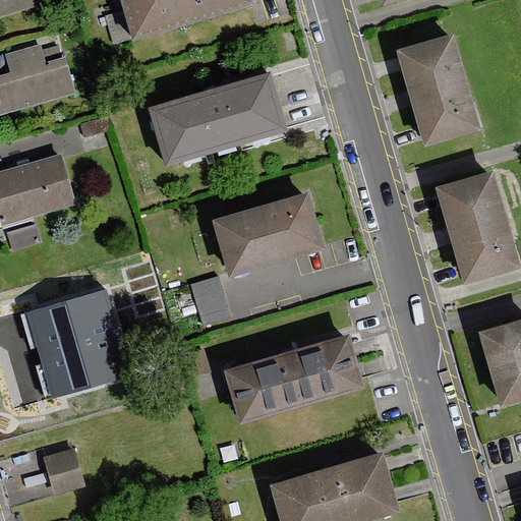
[(0,0),(0,14),(48,0),(0,0)]
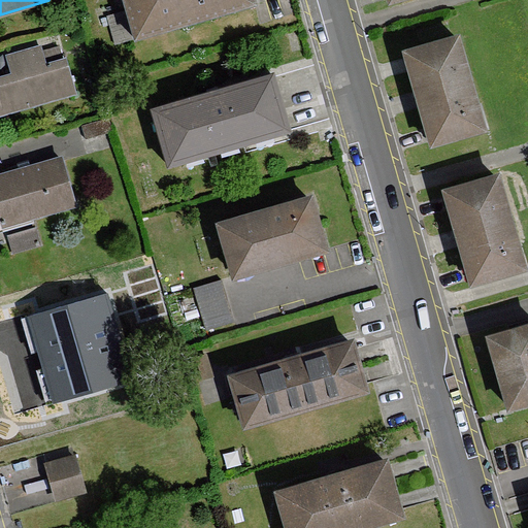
[(253,0),(124,0),(137,40),(254,4),(253,0)]
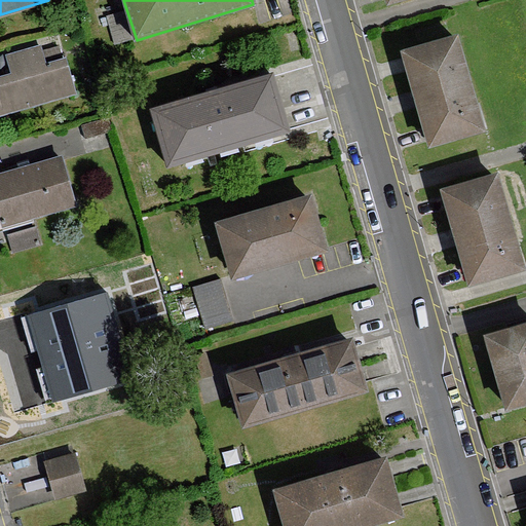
[(456,35),(401,51),(429,146),(484,129),(456,35)]
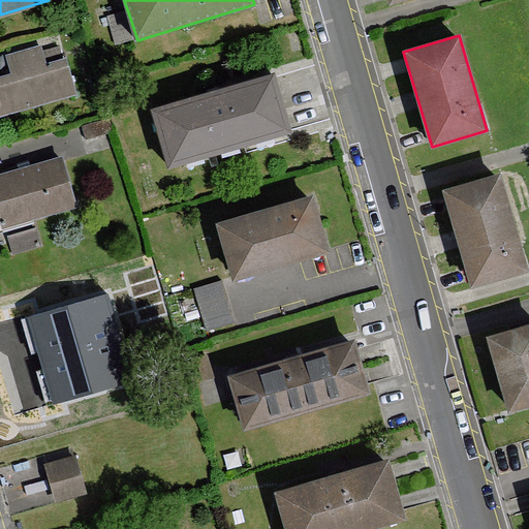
[(7,56),(12,73),(0,76),(0,115),(74,94),(64,58),(43,64),(39,47),(7,56)]
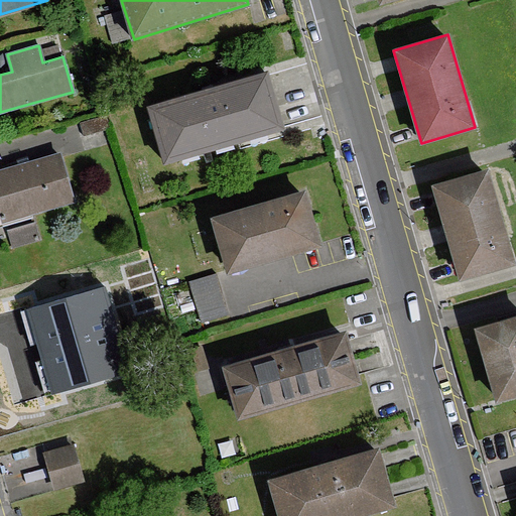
[(267,72),(147,106),(164,163),(284,128),(267,72)]
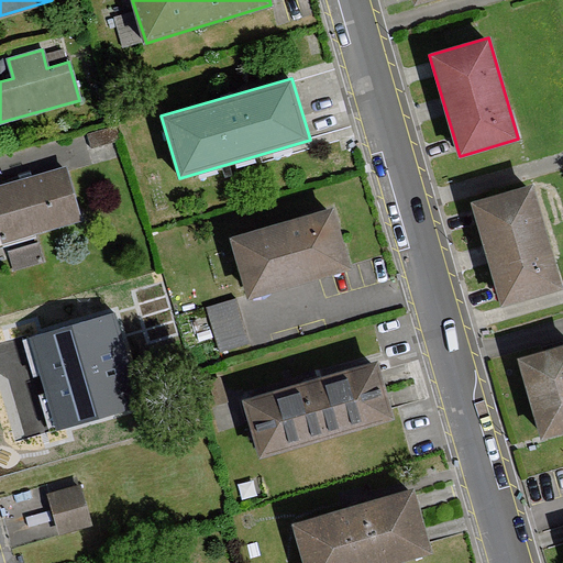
[(66,167),(0,187),(0,239),(1,242),(36,231),(81,217),(68,172),(66,167)]
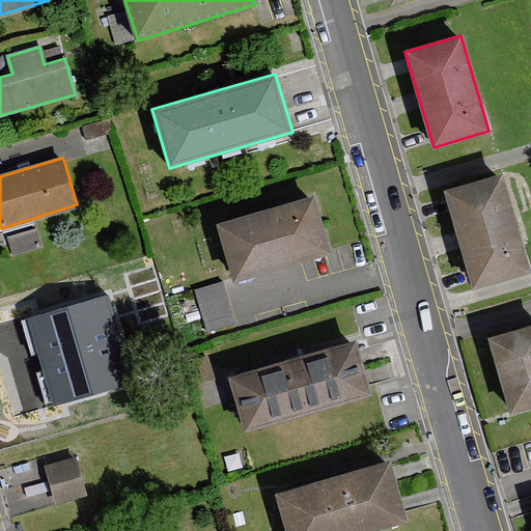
[(474,287),(529,272),(500,174),(445,191),(474,287)]
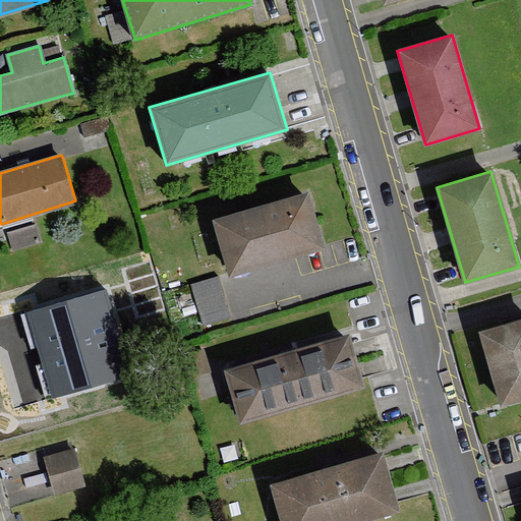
[(307,192),(214,220),(230,274),(323,246),(307,192)]
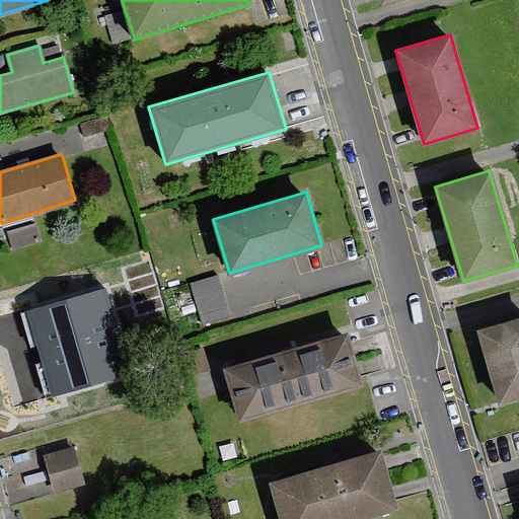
[(10,228),(15,244),(43,237),(38,221),(10,228)]
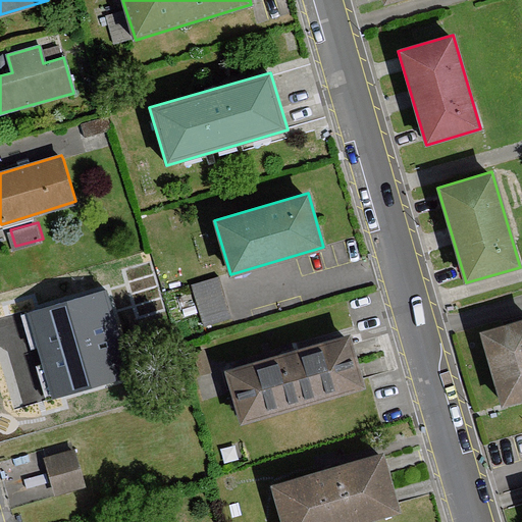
[(229,317),(218,278),(194,284),(205,324),(229,317)]
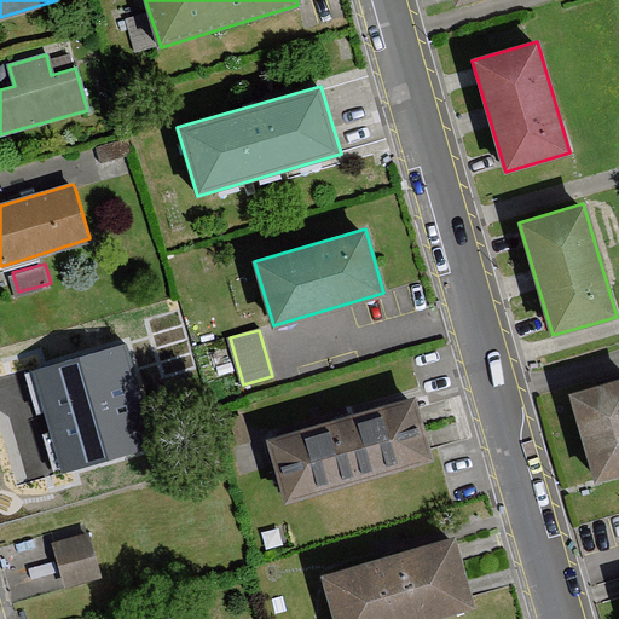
[(154,447),(123,346),(32,372),(62,475),(154,447)]
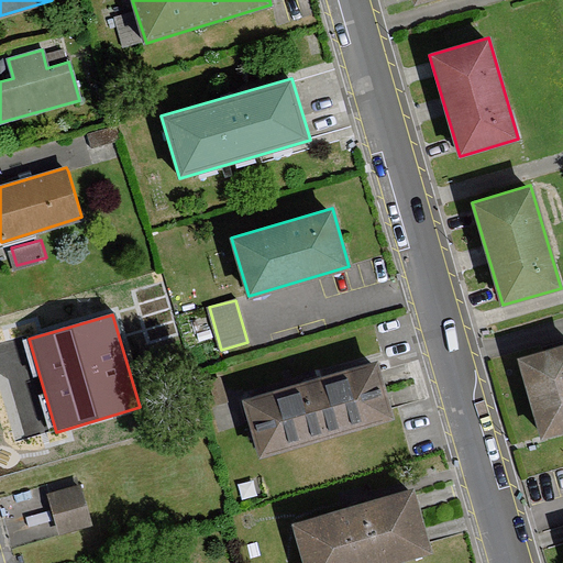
[(541,438),(562,431),(562,344),(519,357),(541,438)]
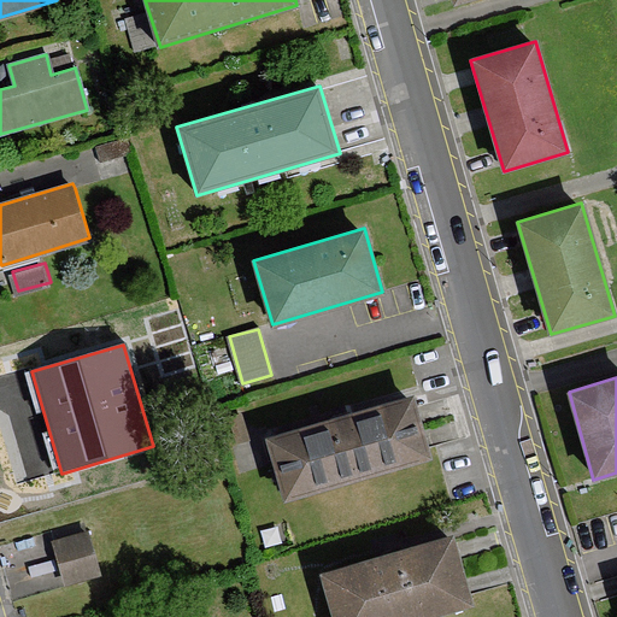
[(412,395),(266,438),(283,498),(430,457),(412,395)]
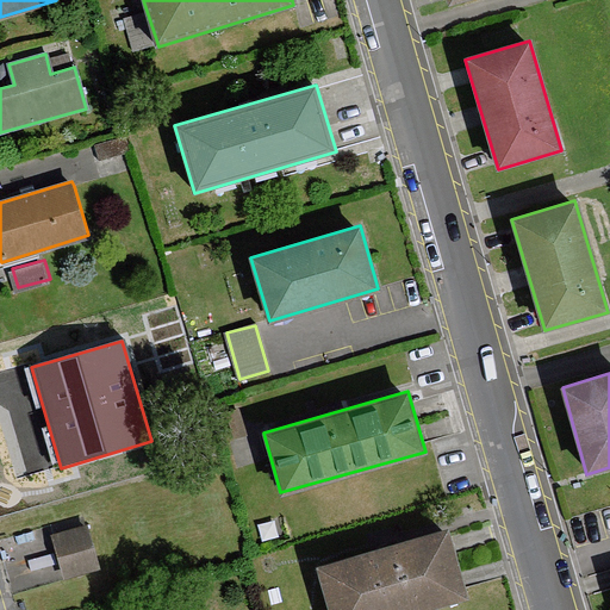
[(86,524),(53,533),(64,580),(99,571),(86,524)]
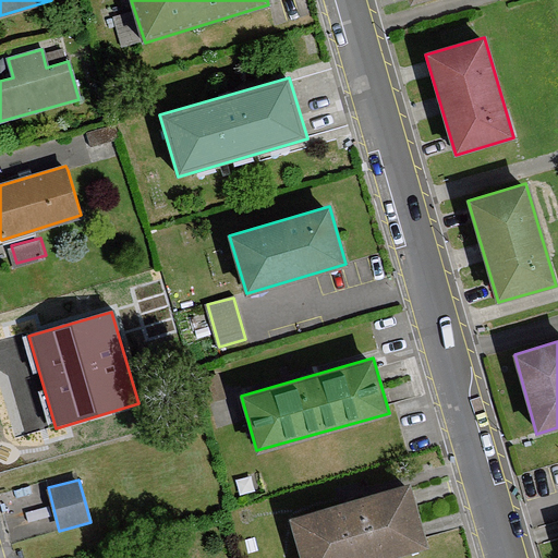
[(409,484),(290,519),(302,557),(383,557),(427,545),(409,484)]
